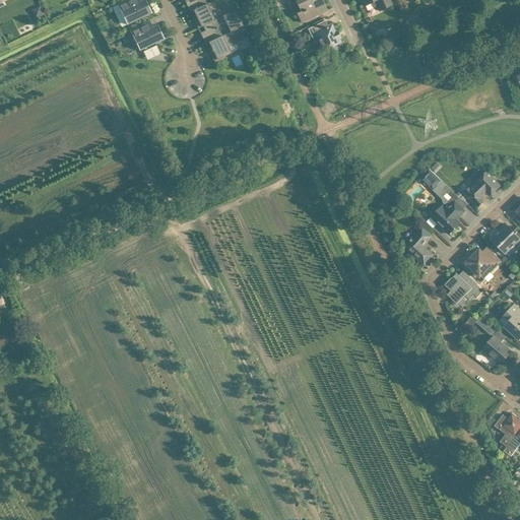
[(127,25),(151,13),(145,0),(143,0),(140,1),(139,0),(127,0),(118,5),(127,25)]
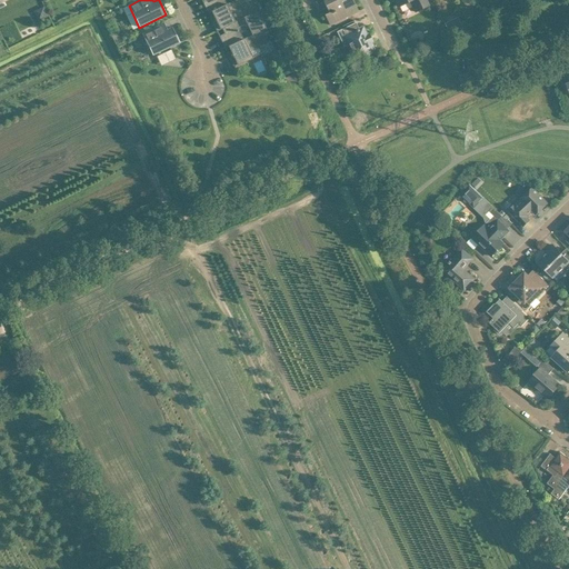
[(208,0),(209,1),(203,3),(208,13),(213,11),(237,0),(208,0)]
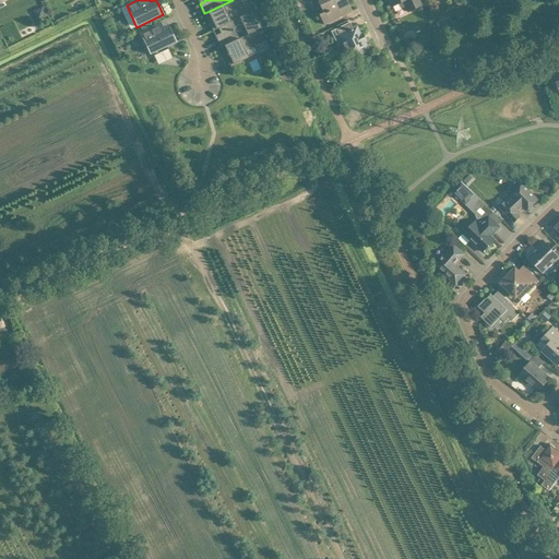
[(214,18),(207,21),(213,31),(218,28),(250,13),(244,0),(233,0),(210,11),(211,11),(214,18)]
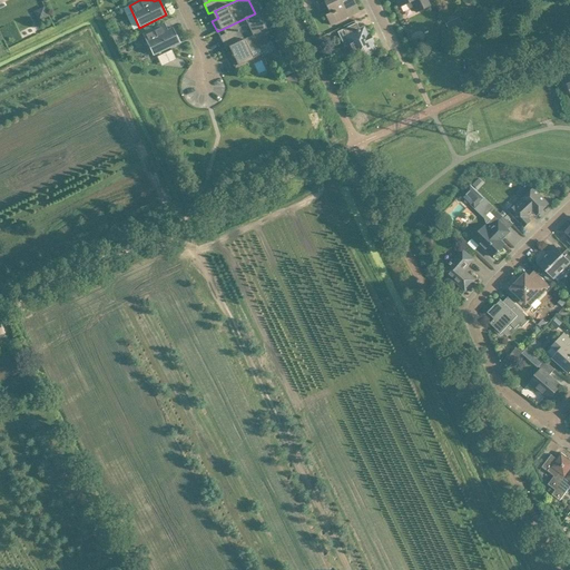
[(331,26),(359,12),(352,0),(315,0),(318,6),(325,2),(331,13),(326,16),(331,26)]
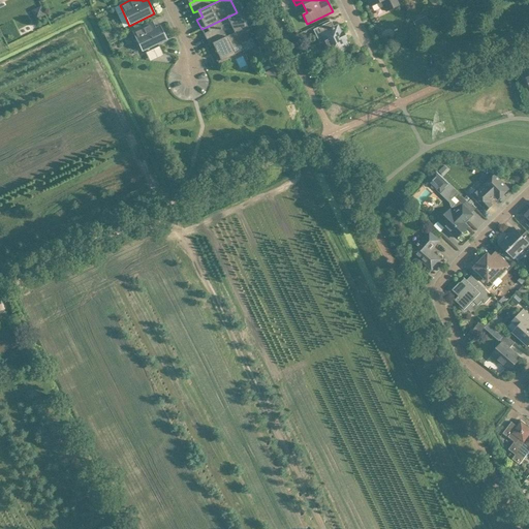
[(368,0),(371,6),(381,1),(386,11),(399,5),(396,0),(368,0)]
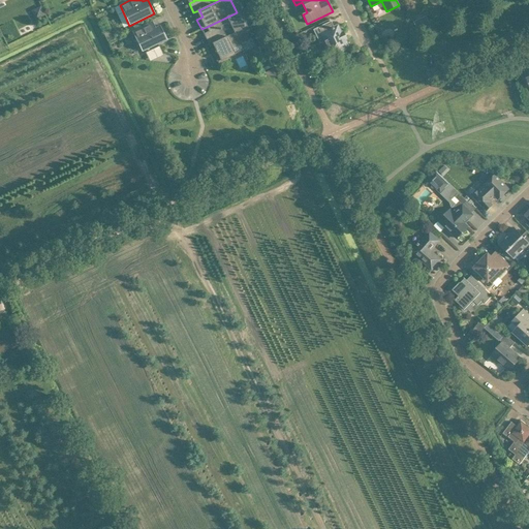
[(40,6),(32,11),(36,20),(45,16),(40,6)]
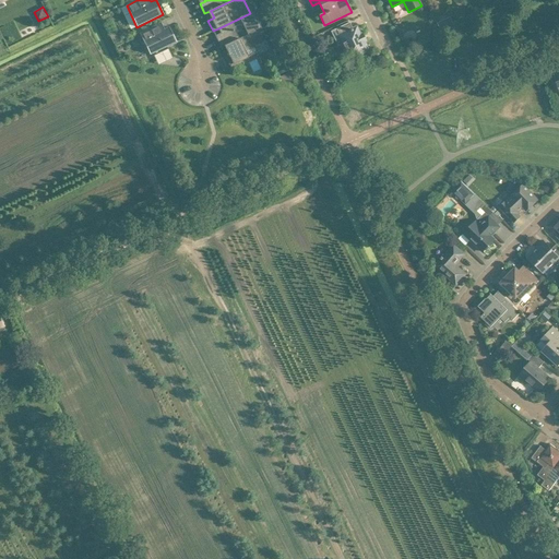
[(222,35),(216,38),(221,48),(227,45),(259,30),(262,28),(254,13),(253,11),(250,13),(218,28),(222,35)]
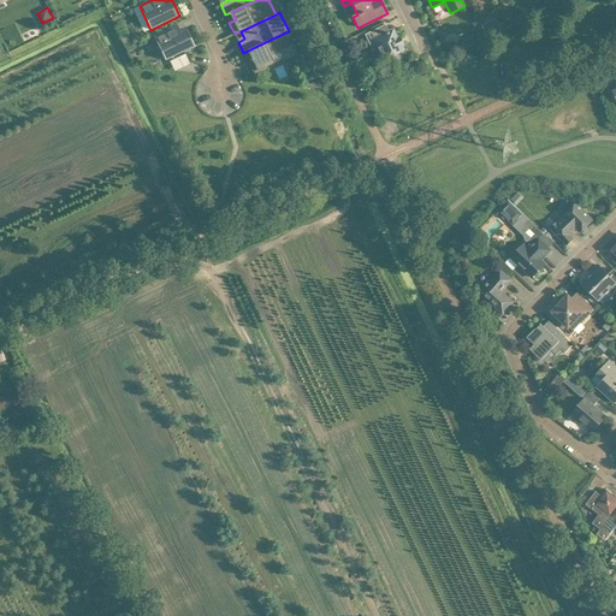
[(389,33),(385,24),(365,35),(372,51),(377,48),(385,65),(406,55),(402,47),(403,46),(400,37),(397,39),(394,30),(389,33)]
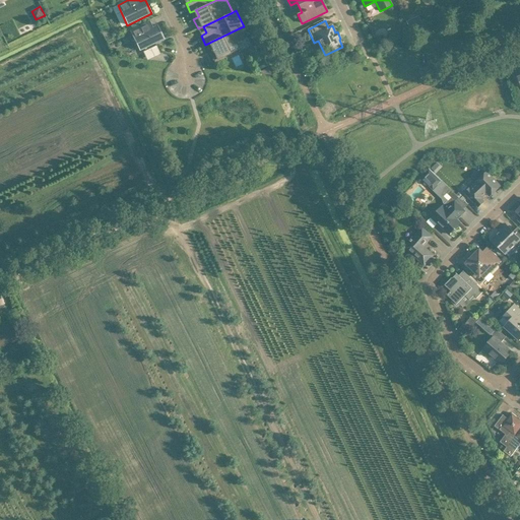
[(165,40),(157,25),(153,27),(150,21),(130,30),(140,51),(165,40)]
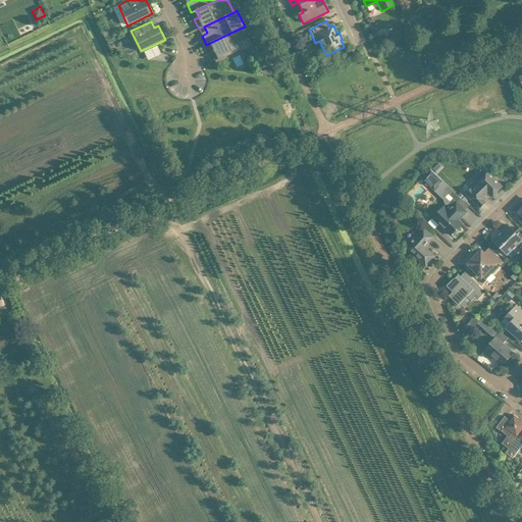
[(246,29),(245,27),(212,42),(215,49),(210,51),(214,61),(231,53),(229,48),(238,45),(245,59),(257,53),(252,42),(249,44),(243,31),(246,29)]
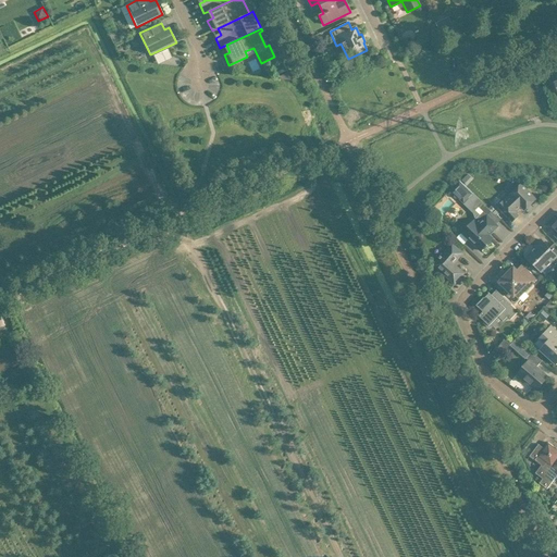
[(408,36),(400,40),(405,49),(412,45),(408,36)]
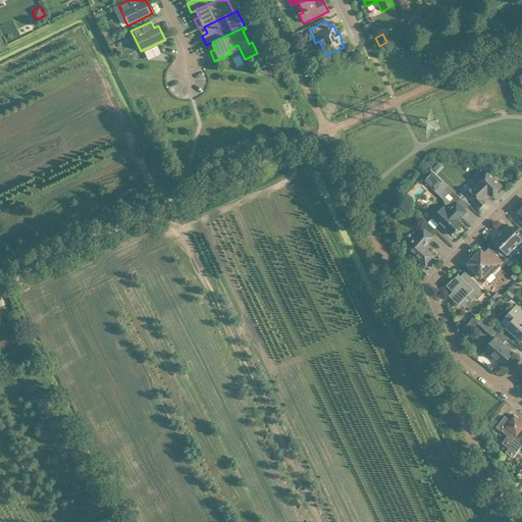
[(157,45),(144,51),(148,60),(161,54),(157,45)]
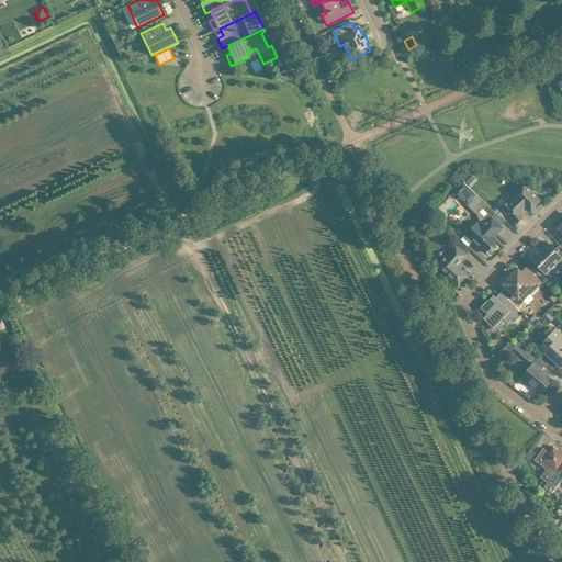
[(468,206),(479,197),(464,182),(454,192),(468,206)]
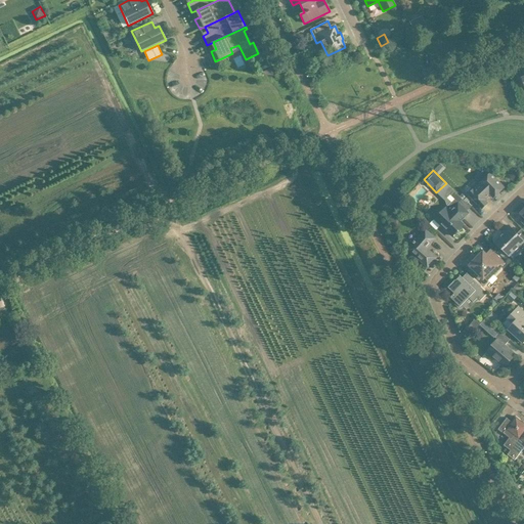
[(505,187),(491,173),(480,184),(481,184),(475,189),(469,194),(482,209),(488,203),(485,200),(490,194),(493,198),(505,187)]
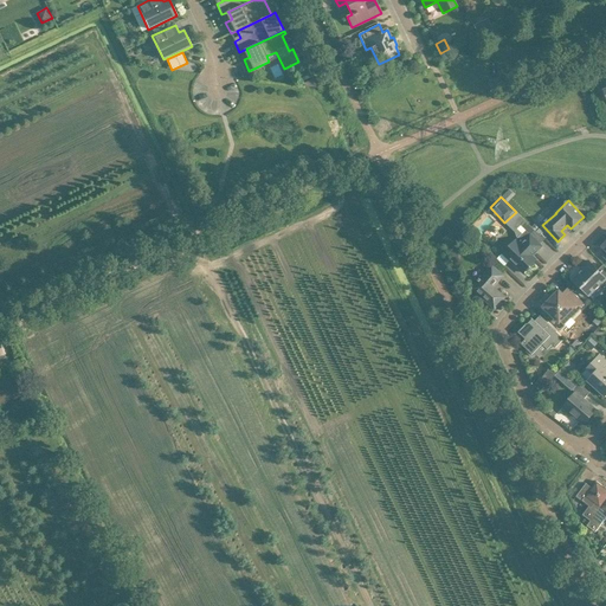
[(520,271),(522,271),(523,274),(536,260),(533,256),(542,246),(526,231),(514,243),(511,244),(509,245),(508,246),(507,249),(505,251),(503,253),(517,268),(517,269),(520,271)]
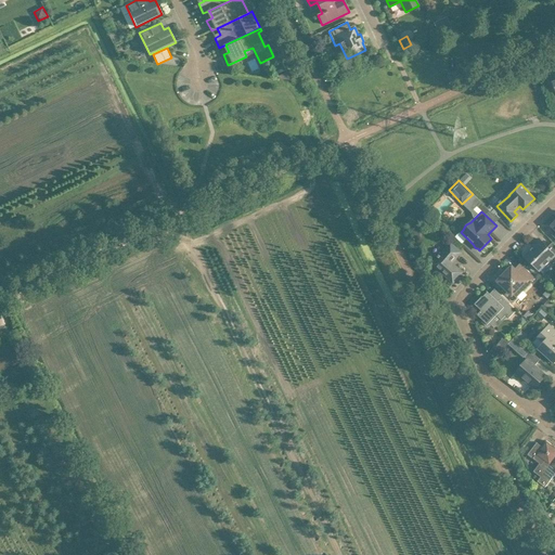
[(531,246),(533,248),(525,256),(540,271),(551,261),(553,265),(554,261),(554,244),(553,243),(547,247),(539,239),(531,246)]
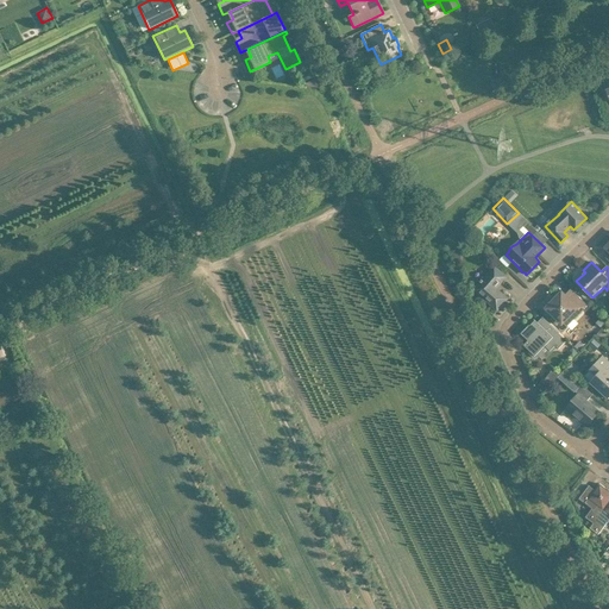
[(495,267),(483,281),(482,280),(481,282),(481,283),(475,290),(497,311),(508,299),(496,289),(507,277),(495,267)]
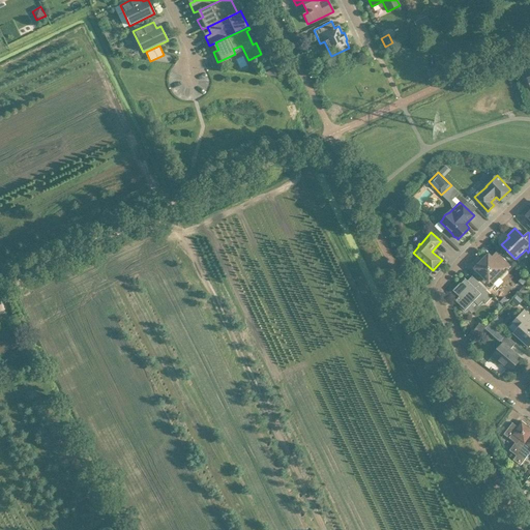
[(497,253),(492,258),(489,255),(476,268),(483,276),(482,277),(482,278),(482,281),(483,282),(486,283),(488,282),(488,281),(493,285),(510,266),(497,253)]
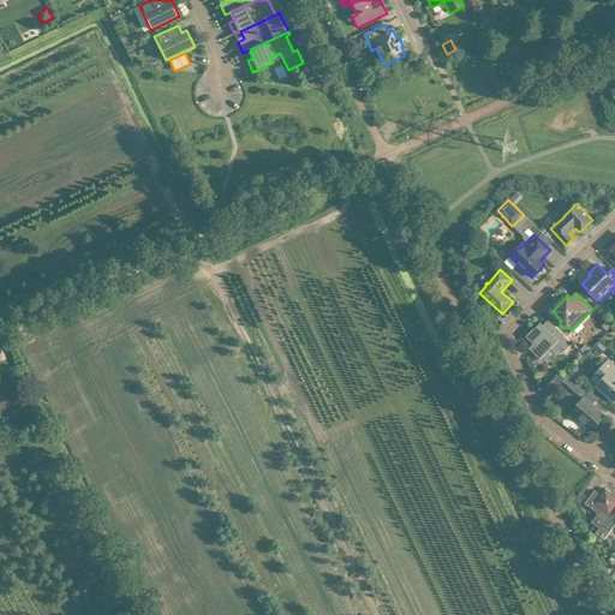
[(530,341),(533,345),(529,350),(535,354),(535,357),(539,362),(542,362),(545,357),(545,354),(550,350),(556,354),(561,350),(565,353),(573,345),(548,321),(543,326),(539,323),(537,323),(535,326),(535,328),(530,333),(527,334),(525,336),(525,339),(529,341),(530,341)]
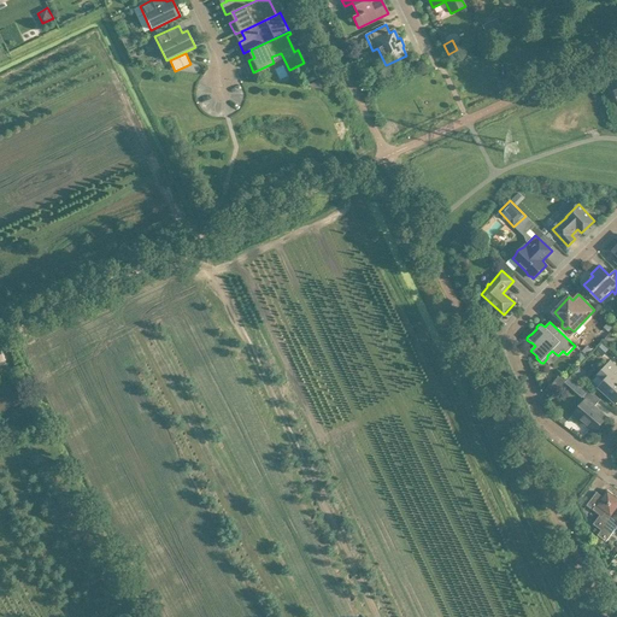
[(609,322),(604,328),(609,333),(613,327),(609,322)]
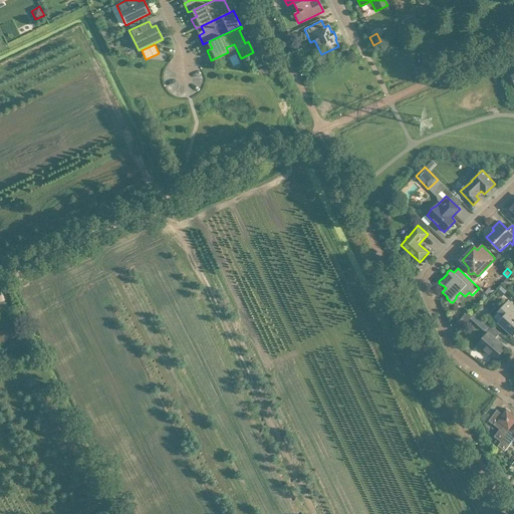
[(502,286),(497,292),(502,297),(507,291),(504,288),(502,286)]
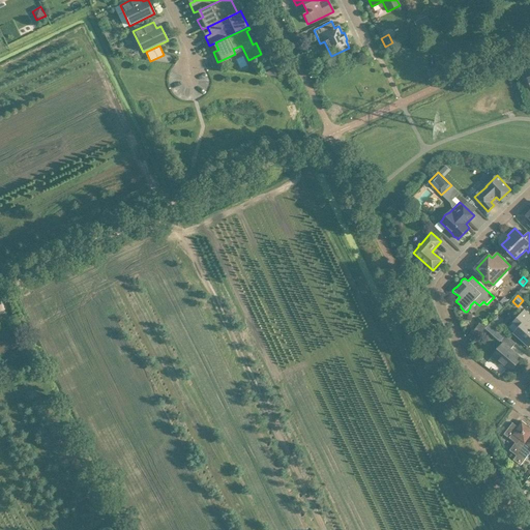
[(504,297),(500,302),(504,306),(508,301),(504,297)]
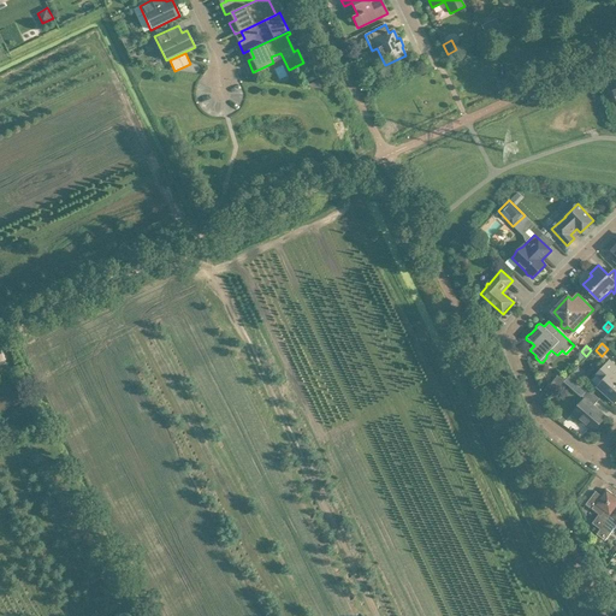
[(609,361),(597,374),(603,380),(597,386),(615,404),(615,403),(615,366),(609,361)]
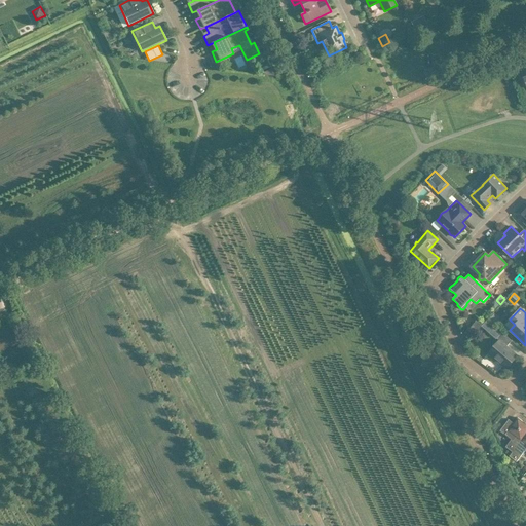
[(463,335),(470,340),(479,330),(473,325),(463,335)]
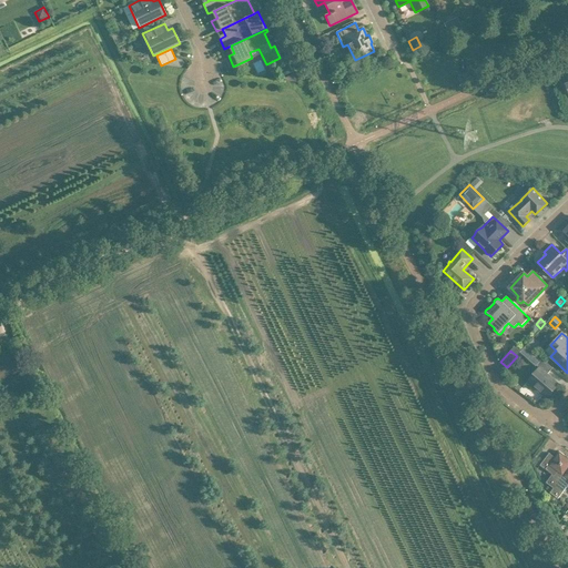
[(539,356),(533,362),(537,365),(543,359),(539,356)]
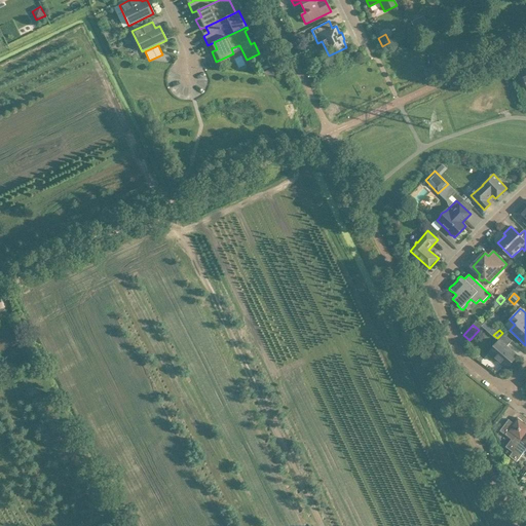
[(506,369),(518,357),(506,347),(512,341),(502,333),(497,338),(499,340),(488,353),(506,369)]
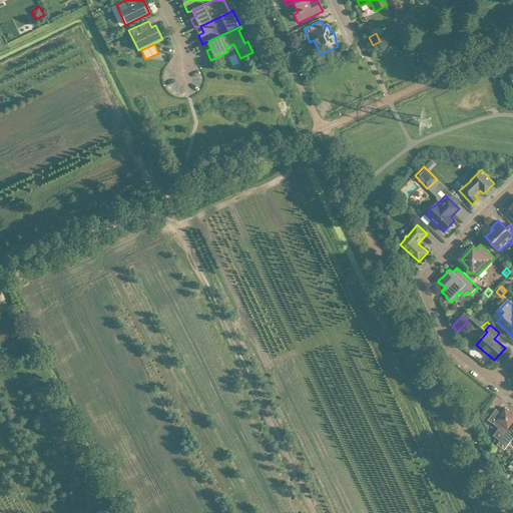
[(510,411),(505,408),(501,413),(496,409),(488,420),(499,429),(493,436),(500,441),(512,424),(512,414),(509,412),(510,411)]
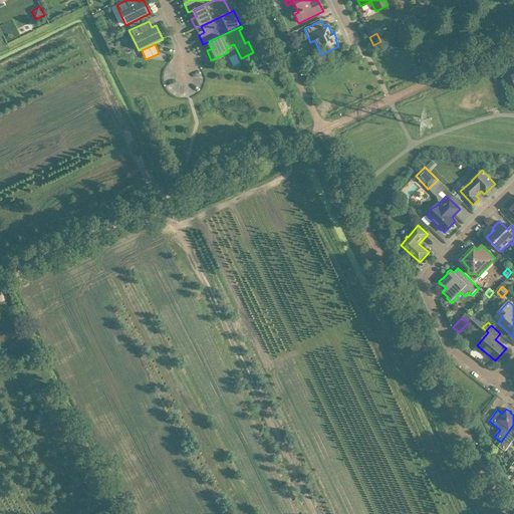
[(513,425),(501,442),(498,446),(505,452),(513,440),(513,425)]
